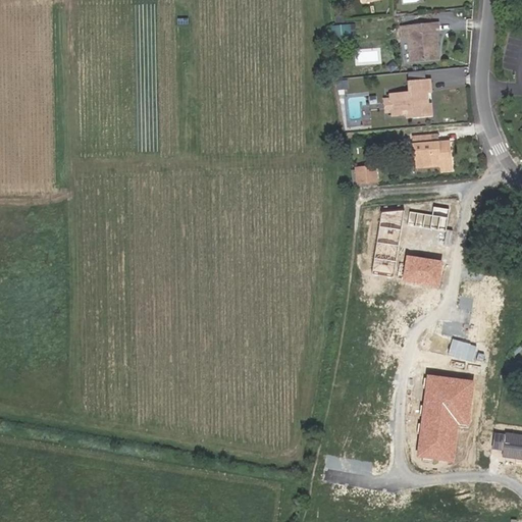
[(435,23),(409,25),(410,59),(436,57),(434,32),(436,32),(435,23)]
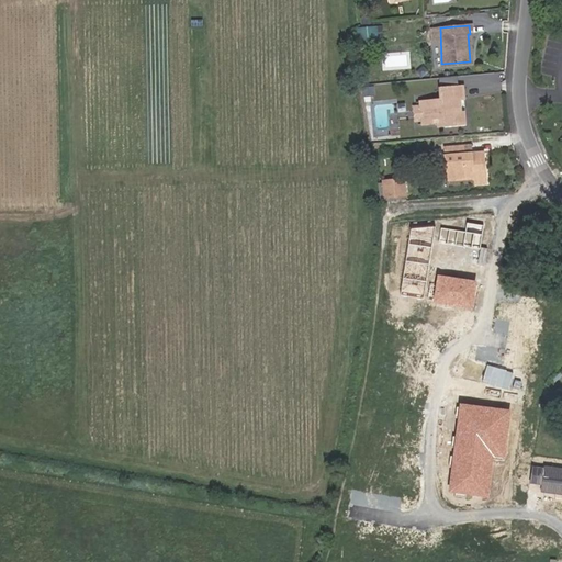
[(379,41),(378,26),(358,29),(359,42),(379,41)]
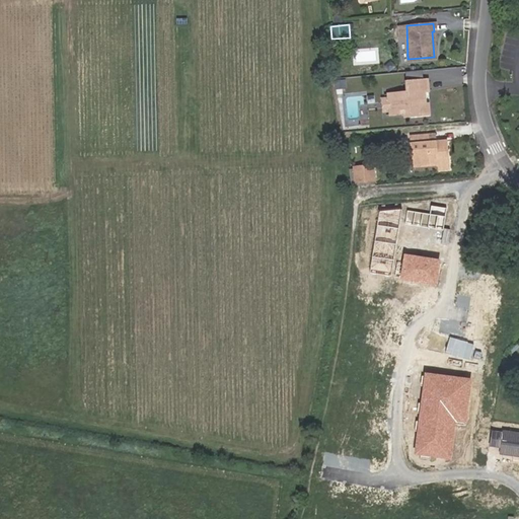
[(345,76),(331,77),(334,87),(346,86),(345,76)]
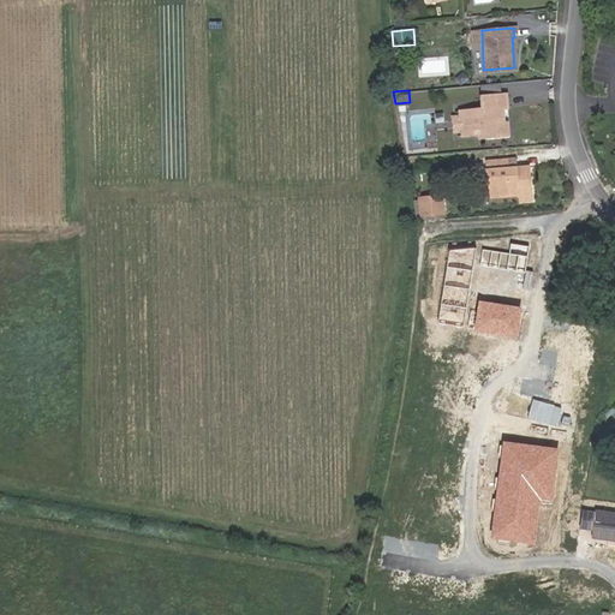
[(505,96),(479,99),(479,105),(459,107),(461,130),(478,129),(479,135),(507,132),(506,117),(502,117),(502,105),(506,105),(505,96)]
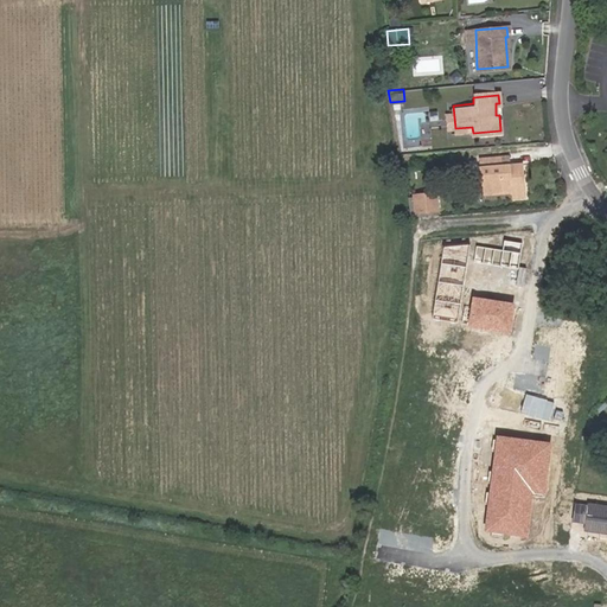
[(515,164),(513,158),(483,158),(483,189),(515,189),(515,196),(528,196),(526,164),(515,164)]
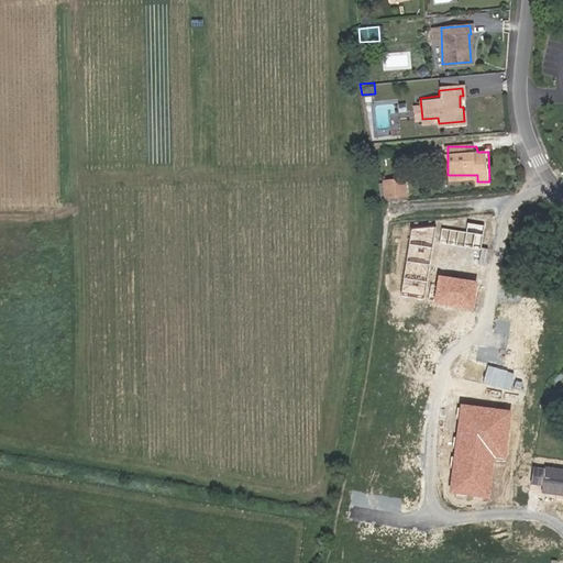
[(407,197),(407,179),(384,181),(385,199),(407,197)]
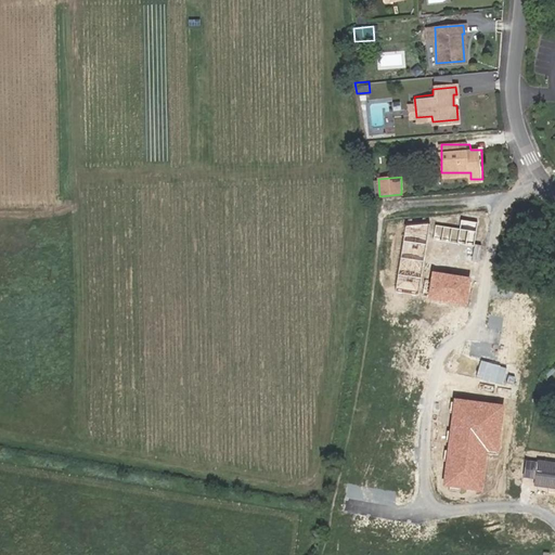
[(465,227),(466,215),(423,215),(423,226),(465,227)]
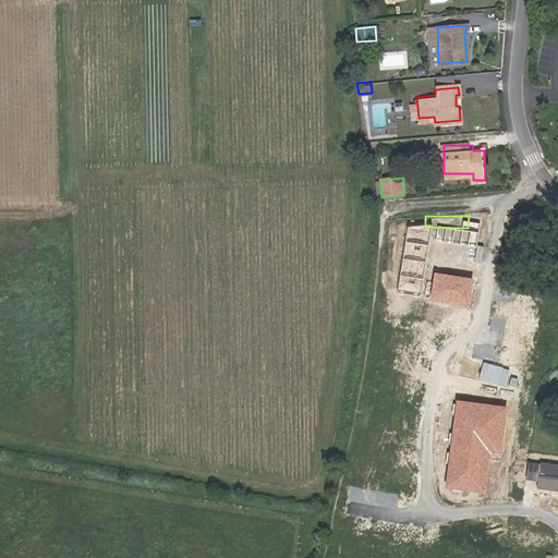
[(543,386),(542,396),(554,397),(555,387),(543,386)]
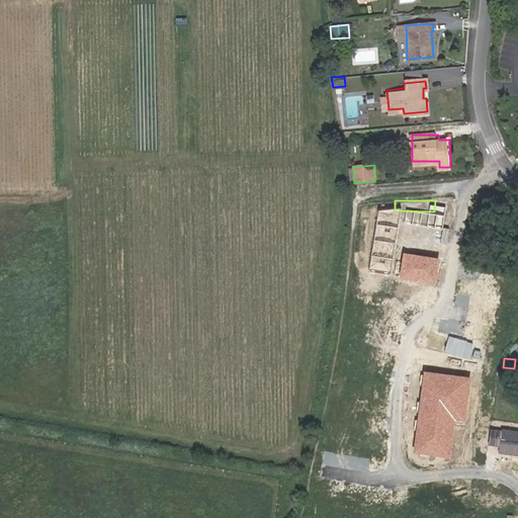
[(471,379),(426,373),(415,454),(450,459),(455,422),(464,424),(471,379)]
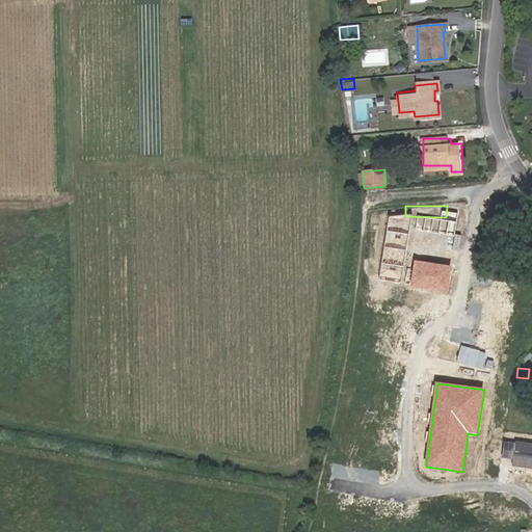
[(531,443),(515,442),(512,466),(531,468),(531,443)]
